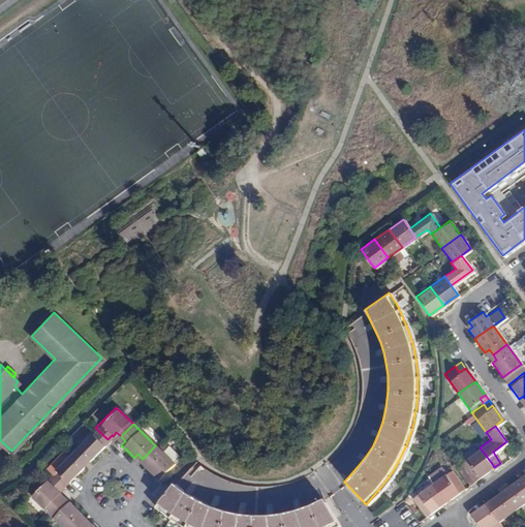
[(95,428),(75,448),(87,460),(102,444),(107,439),(95,428)]
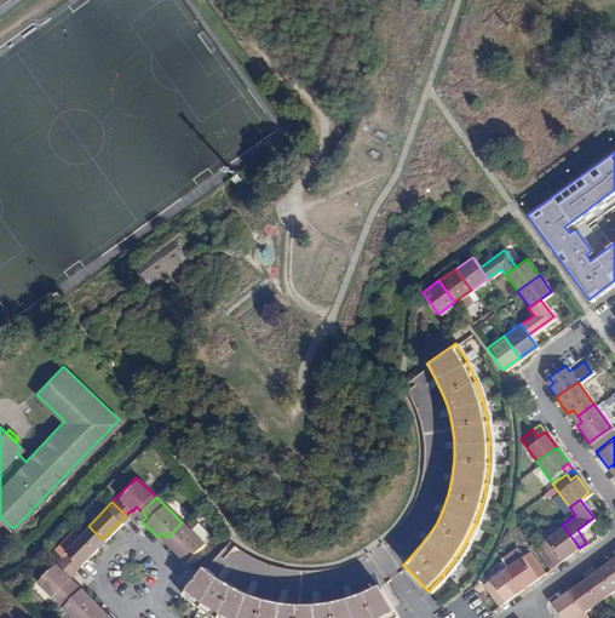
[(120,521),(102,539),(107,544),(120,530),(125,525),(120,521)]
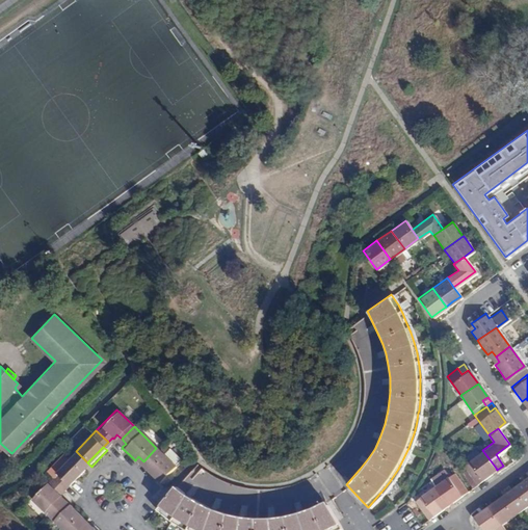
[(173,466),(156,448),(143,461),(148,466),(144,469),(148,472),(157,481),(173,466)]
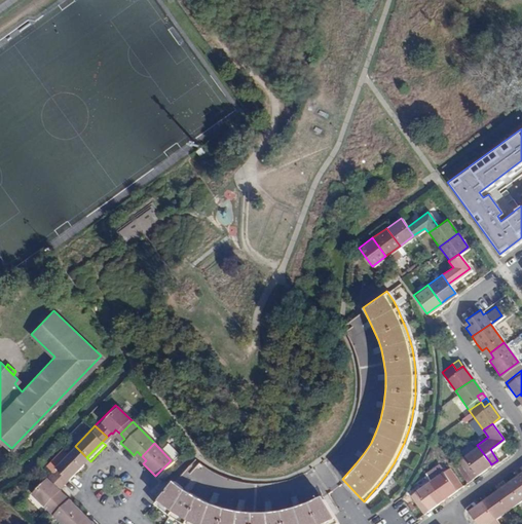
[(490,462),(477,445),(456,459),(464,472),(470,468),(474,474),(490,462)]
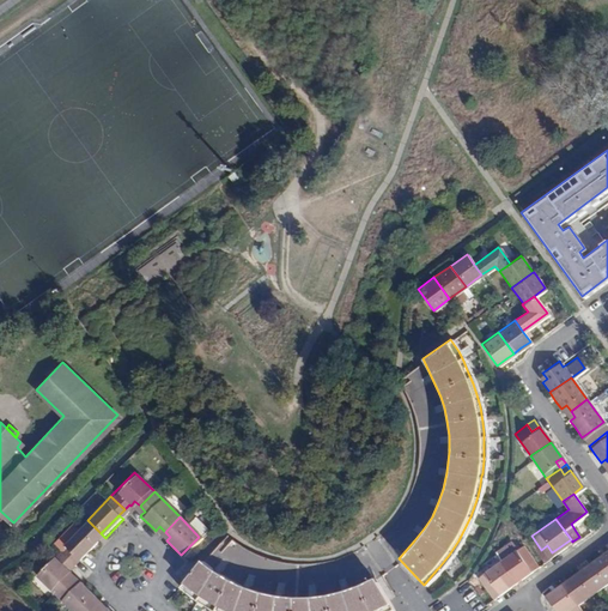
[(84,524),(81,526),(95,539),(98,537),(101,533),(87,520),(84,524)]
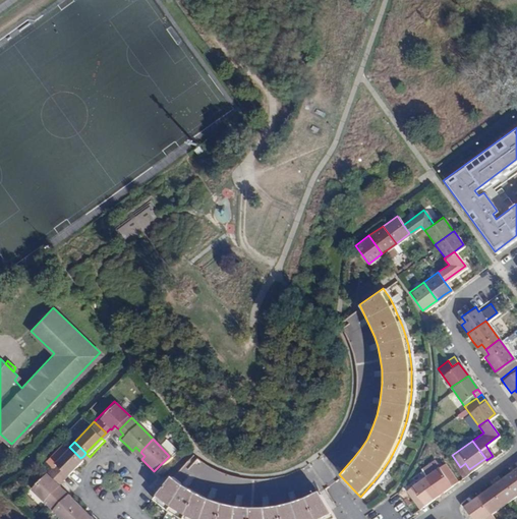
[(69,447),(50,467),(61,478),(65,474),(80,458),(69,447)]
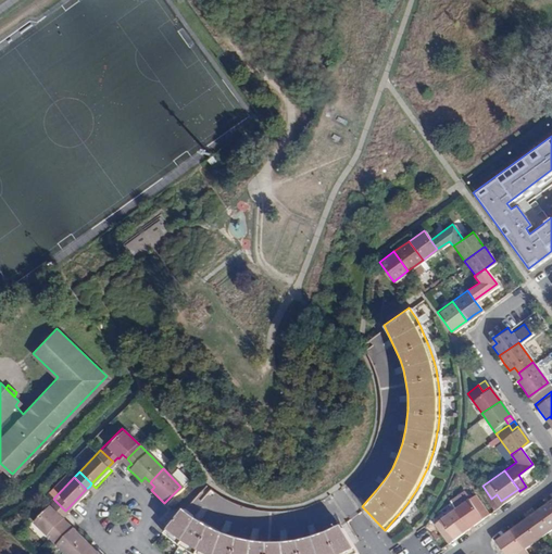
[(86,489),(70,506),(74,510),(82,502),(90,493),(86,489)]
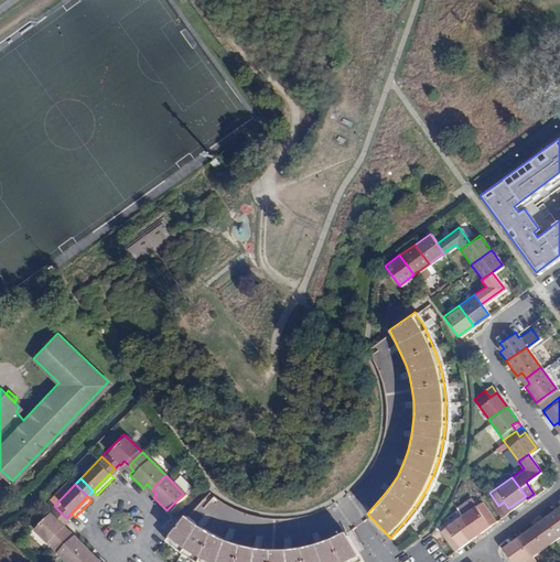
[(456,510),(472,504),(469,497),(453,504),(456,510)]
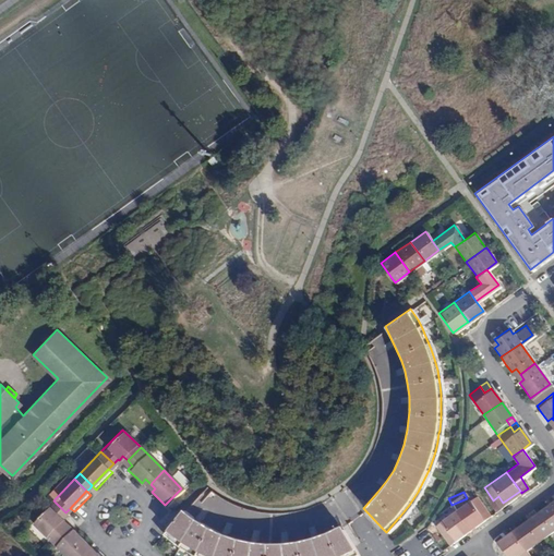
[(472,496),(453,510),(467,529),(481,519),(477,512),(481,509),(472,496)]
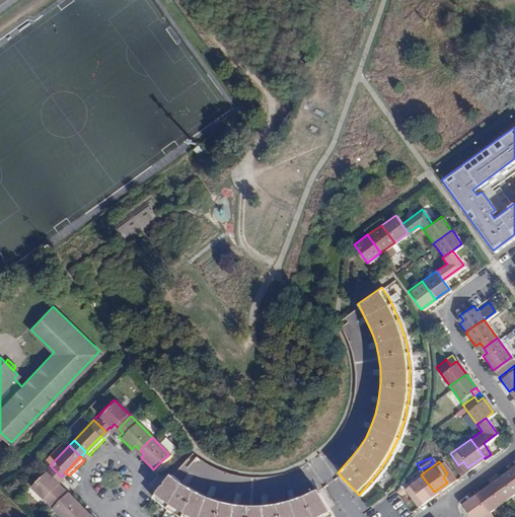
[(463,461),(458,465),(463,471),(467,467),(463,461)]
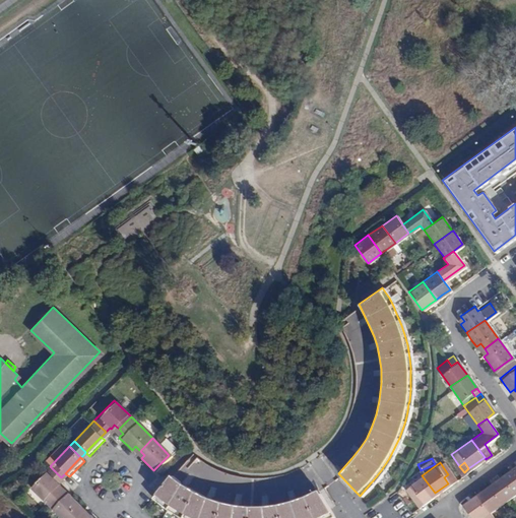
[(61,477),(50,466),(45,471),(56,482),(61,477)]
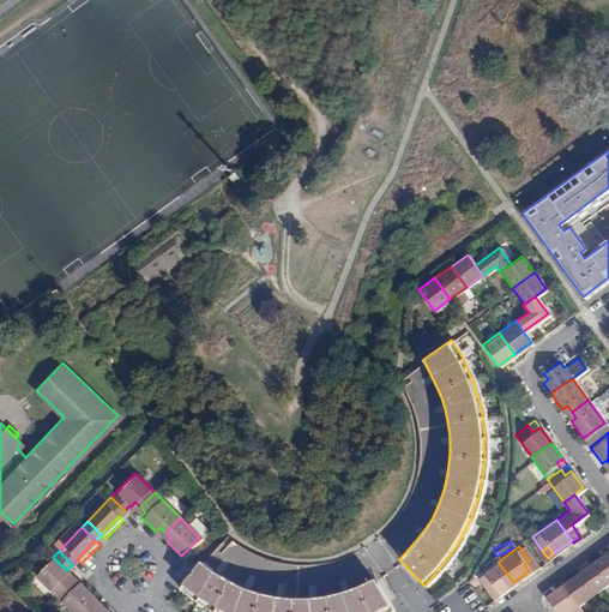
[(591,562),(583,568),(598,589),(608,581),(608,557),(604,551),(591,562)]
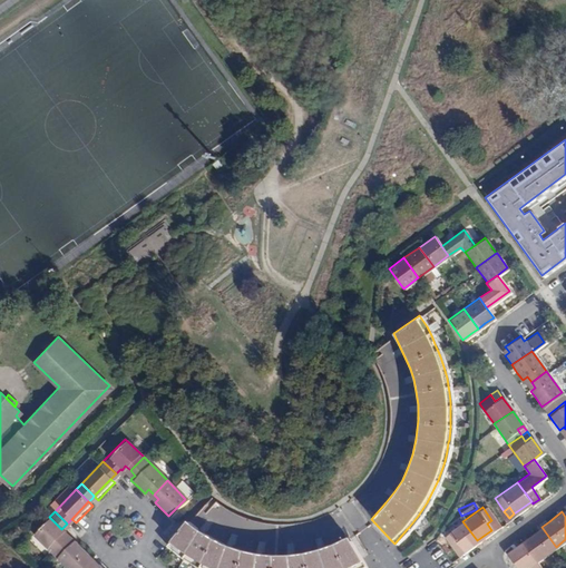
[(61,529),(49,517),(32,535),(50,552),(61,540),(57,536),(61,531),(62,530),(61,529)]
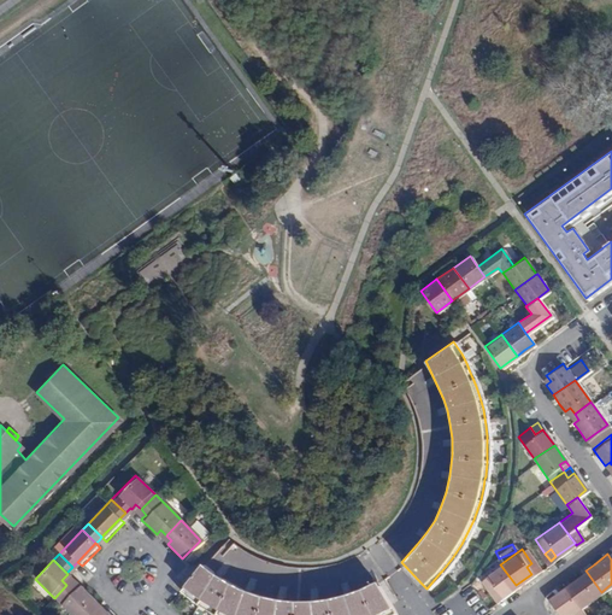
[(393,611),(376,581),(370,585),(353,592),(342,595),(331,597),(319,599),(309,601),(299,601),(284,599),(277,598),(264,596),(248,591),(240,587),(229,581),(219,575),(211,569),(201,562),(177,590),(183,593),(195,603),(198,605),(213,614),(215,614),(389,614),(394,613),(393,611)]
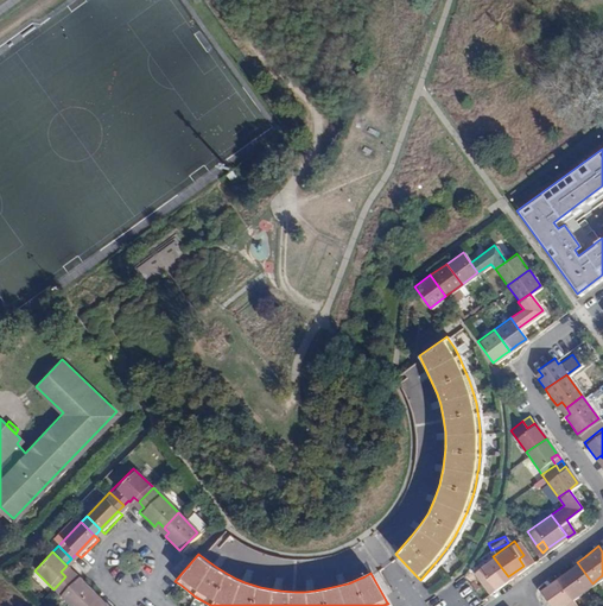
[(528,562),(524,555),(519,559),(524,566),(528,562)]
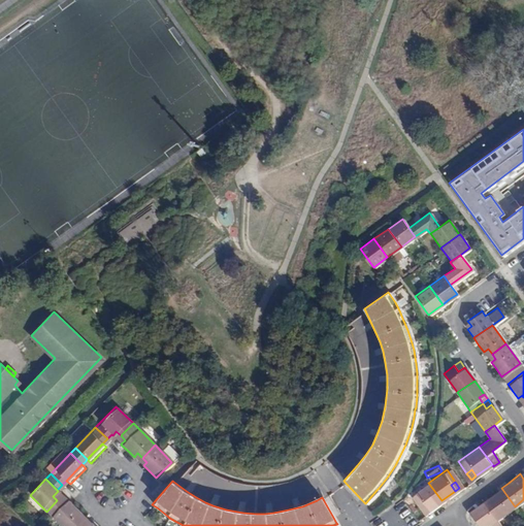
[(441,500),(428,483),(410,497),(419,508),(424,504),(428,511),(441,500)]
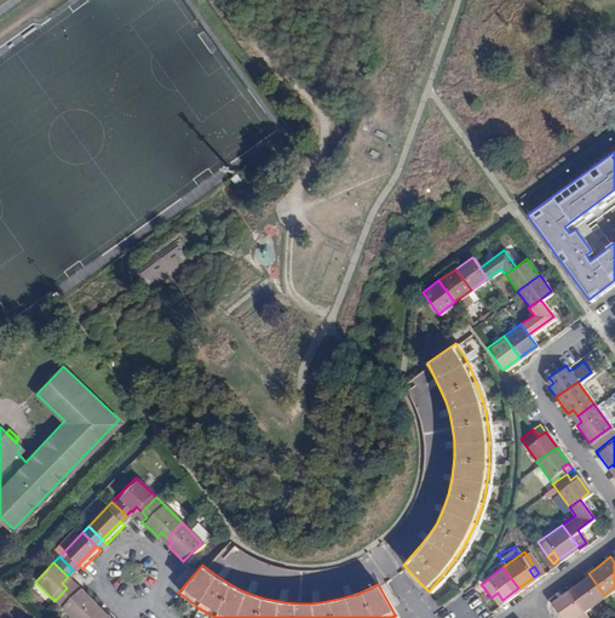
[(572,598),(581,611),(604,595),(588,573),(584,577),(572,585),(576,593),(572,598)]
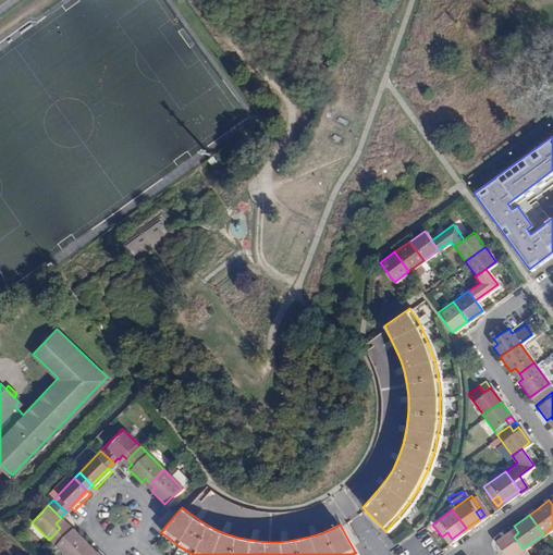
[(56,523),(60,528),(65,523),(62,520),(60,519),(56,523)]
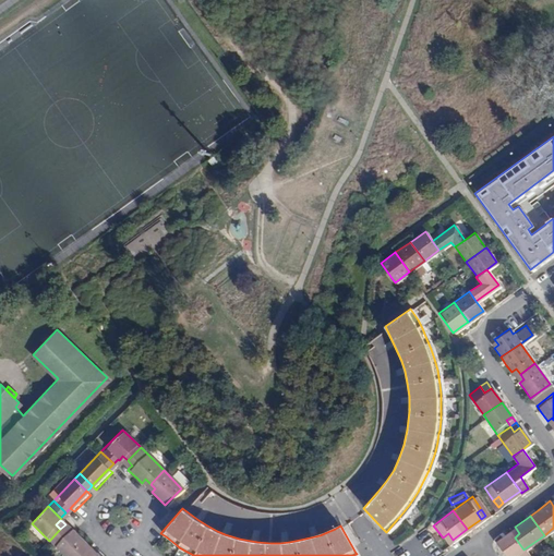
[(64,533),(70,529),(65,524),(60,529),(64,533)]
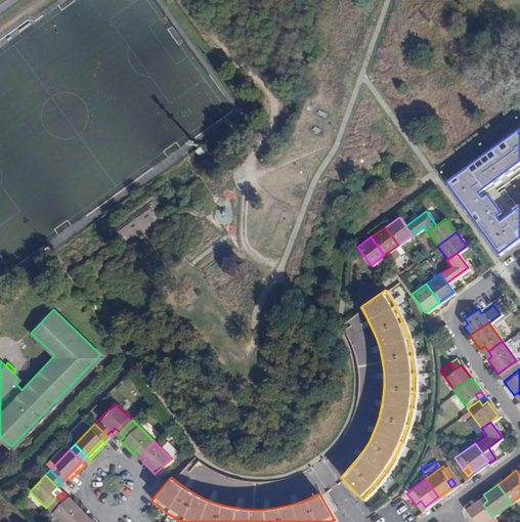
[(483,494),(478,497),(483,505),(487,501),(483,494)]
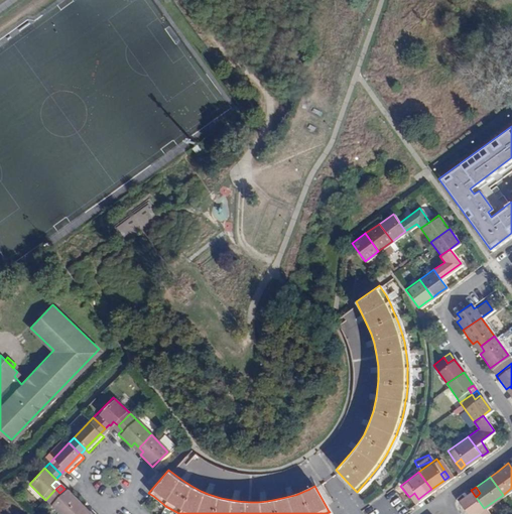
[(55,489),(45,500),(59,513),(73,513),(77,510),(72,505),(77,500),(65,489),(59,493),(55,489)]
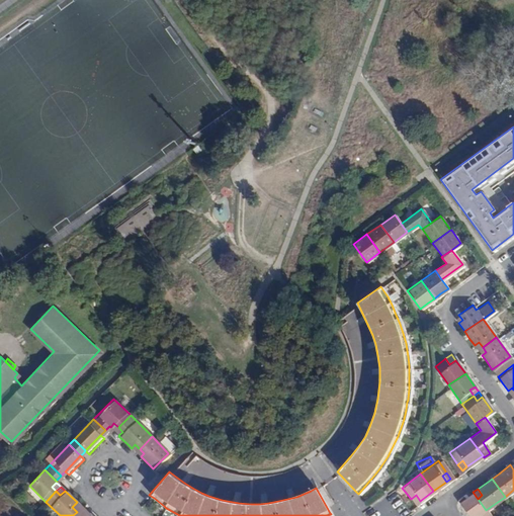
[(478,499),(473,492),(466,497),(472,503),(478,499)]
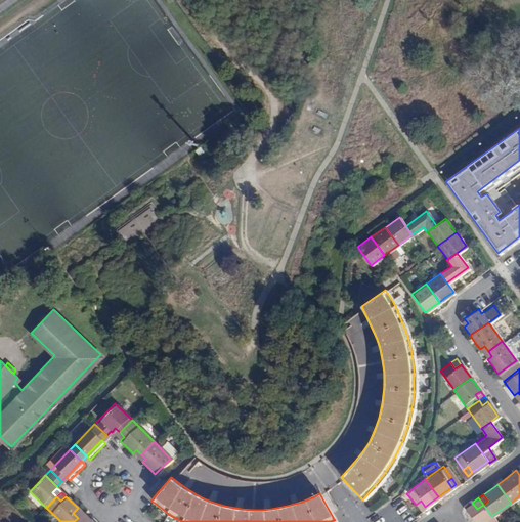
[(421,501),(416,505),(420,511),(425,507),(421,501)]
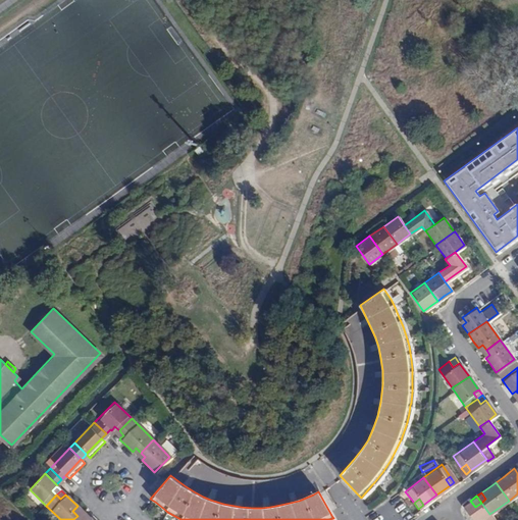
[(494,519),(489,514),(481,503),(475,507),(470,501),(467,503),(463,506),(473,519),(494,519)]
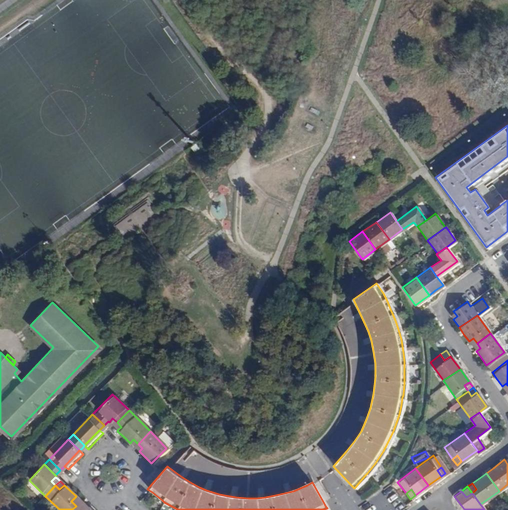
[(71,501),(76,506),(81,501),(76,496),(71,501)]
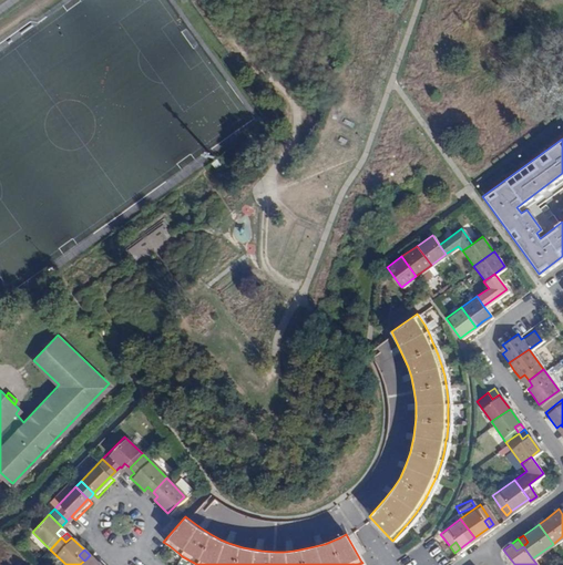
[(89,564),(94,560),(90,555),(84,561),(89,564)]
